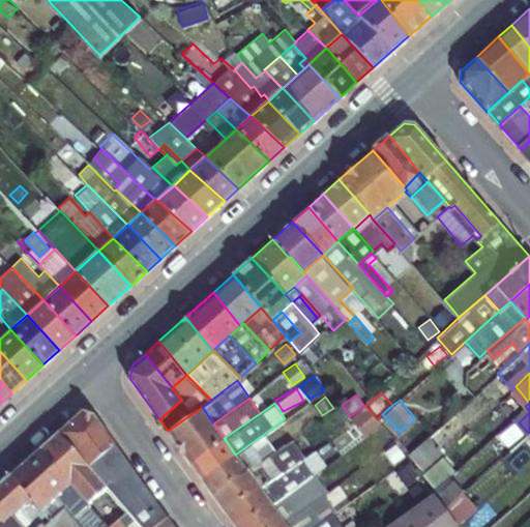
[(364,435),(380,422),(377,419),(365,406),(365,405),(364,406),(350,416),(350,417),(364,435)]
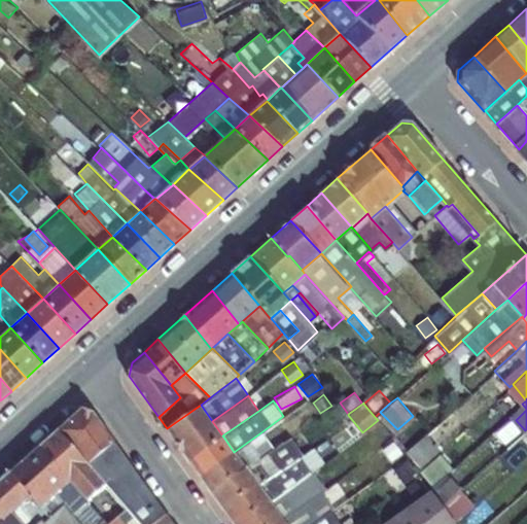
[(167,429),(178,445),(212,421),(201,405),(167,428),(167,429)]
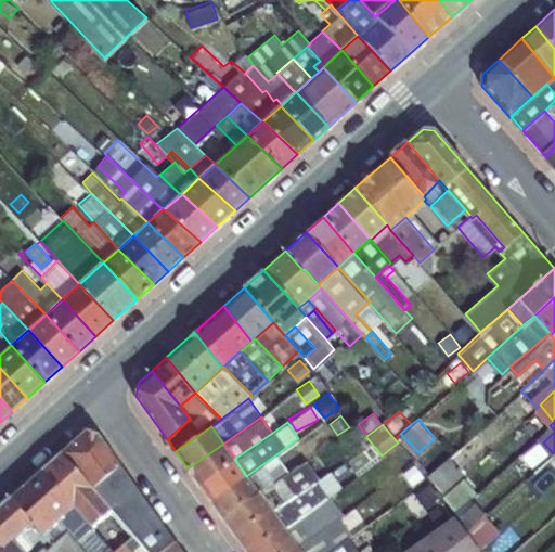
[(74,505),(91,526),(91,525),(112,509),(133,533),(139,540),(150,551),(158,551),(172,541),(120,466),(97,432),(86,429),(63,451),(42,470),(74,505)]
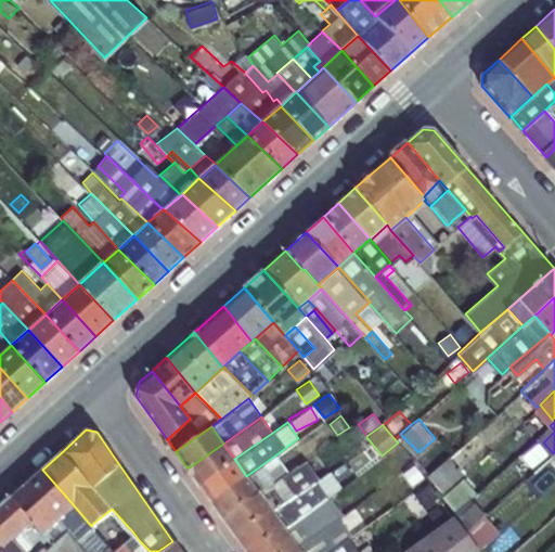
[(457,465),(485,440),(477,432),(427,475),(442,490),(463,472),(457,465)]
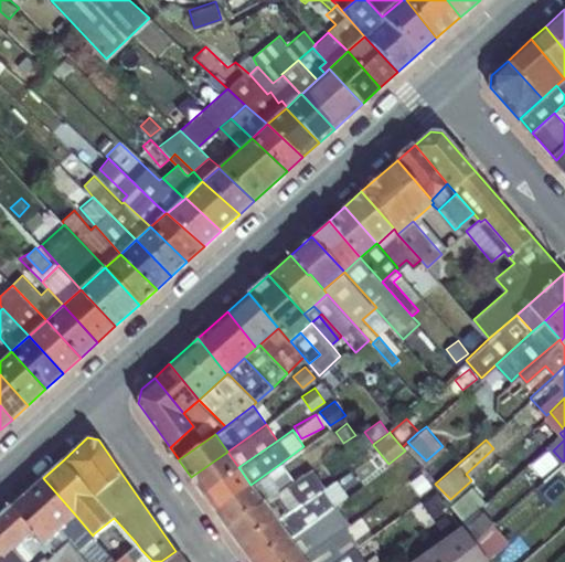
[(240,468),(238,467),(227,452),(191,477),(203,495),(240,468)]
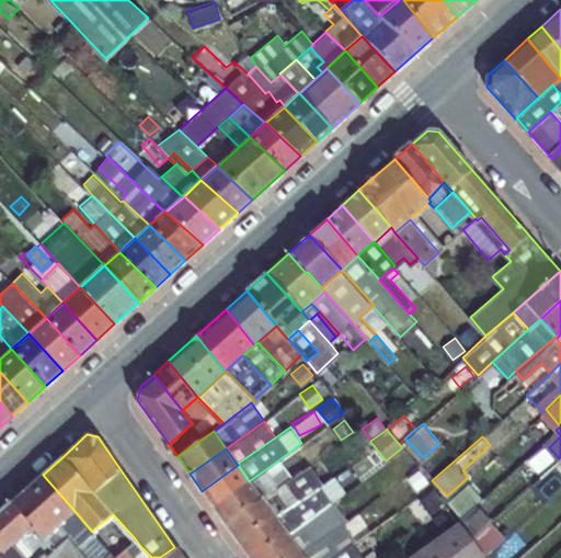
[(249,481),(260,498),(262,497),(292,476),(279,459),(249,481)]
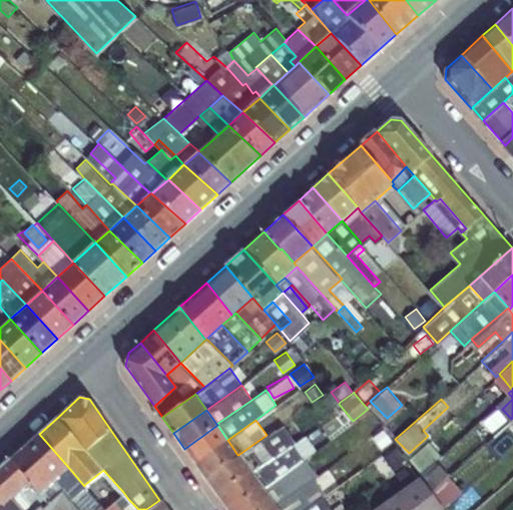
[(227,440),(217,425),(184,449),(195,463),(227,440)]
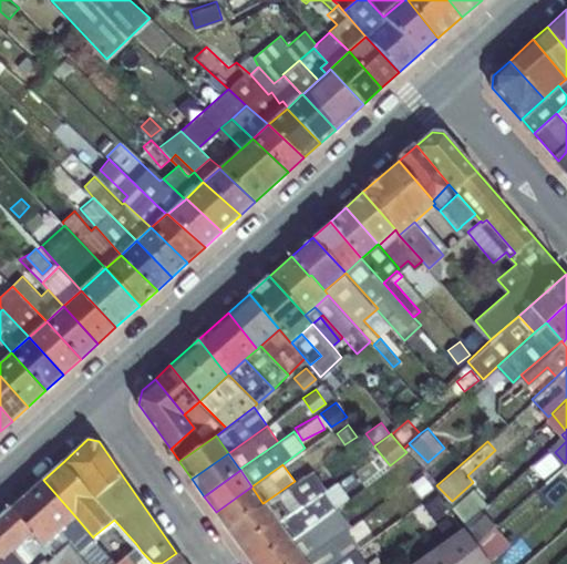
[(265,502),(278,521),(323,491),(327,489),(312,470),(295,481),(265,502)]
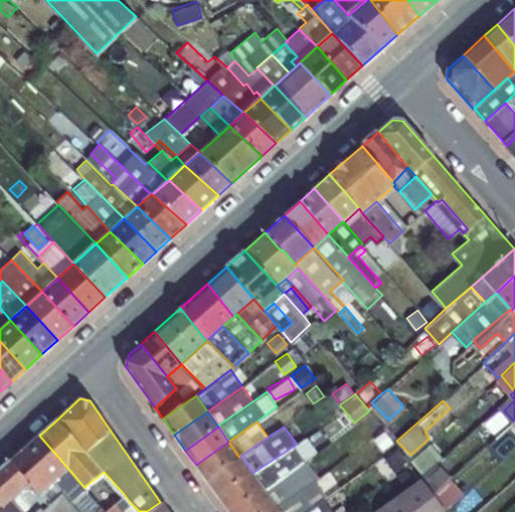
[(29,483),(39,495),(68,469),(39,436),(10,461),(29,483)]
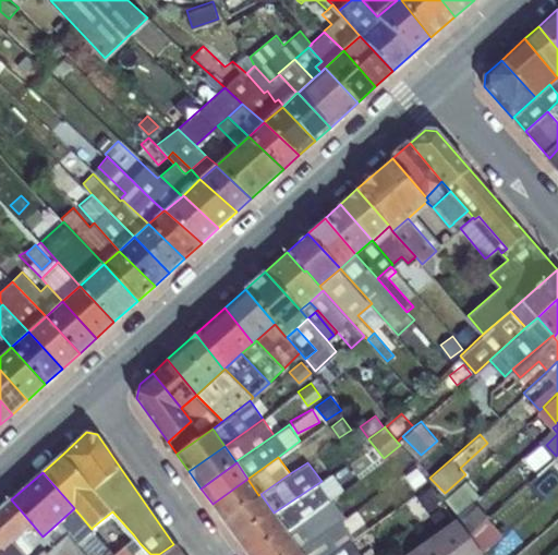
[(258,495),(247,479),(213,504),(223,520),(258,495)]
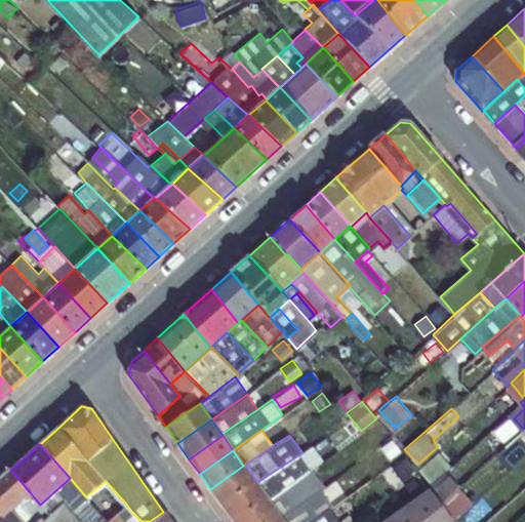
[(438,451),(419,468),(431,481),(449,465),(438,451)]
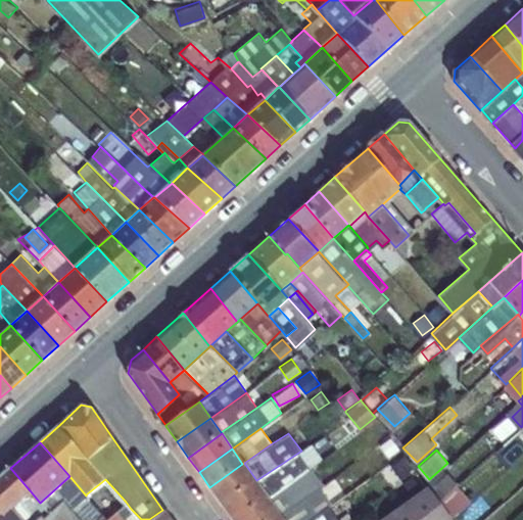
[(256,480),(269,498),(284,485),(289,482),(308,468),(298,453),(256,480)]
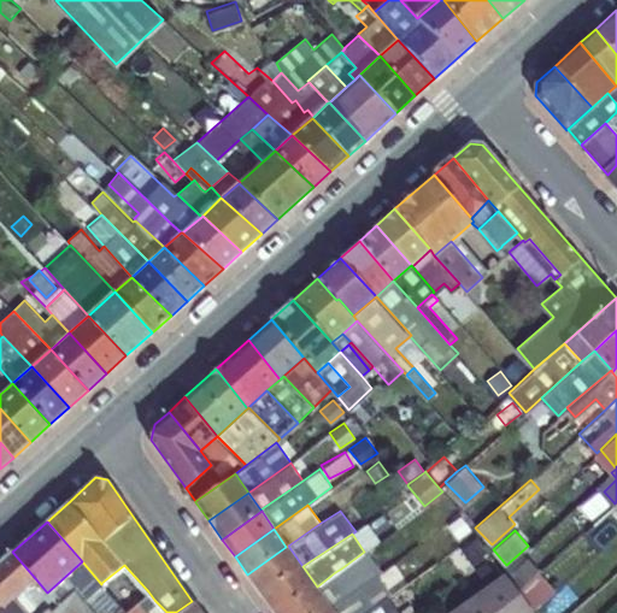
[(247,575),(263,595),(303,566),(288,546),(286,547),(247,575)]
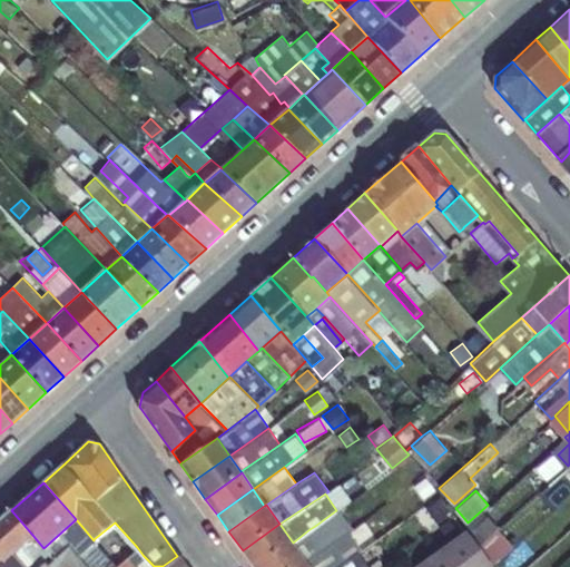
[(0,563),(12,553),(32,535),(11,510),(0,520),(0,563)]
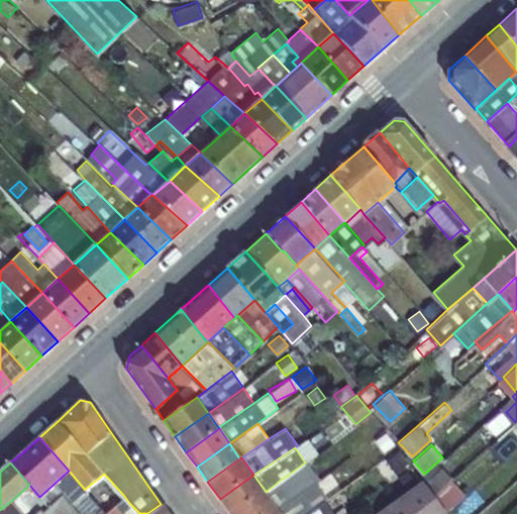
[(295,488),(314,474),(305,463),(286,477),(290,482),(285,486),(281,480),(266,492),(277,508),(299,493),(295,488)]
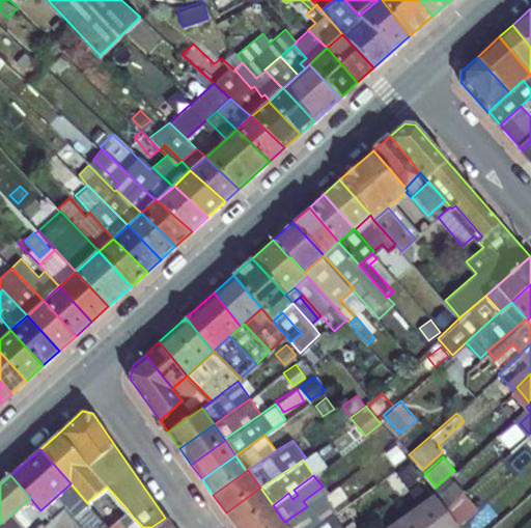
[(442,490),(451,501),(463,492),(466,489),(456,477),(442,490)]
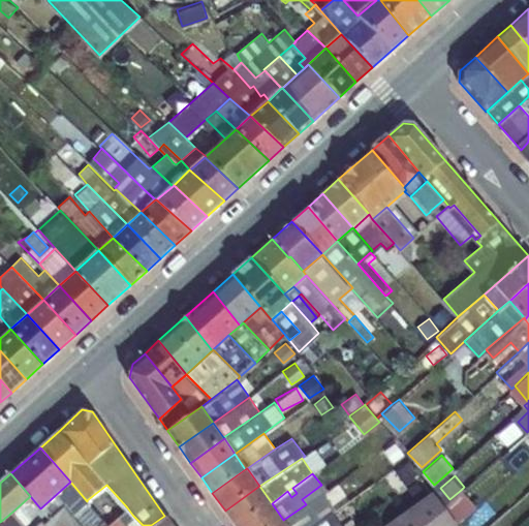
[(87,500),(87,501),(70,482),(40,508),(50,520),(65,506),(82,525),(95,525),(103,519),(87,500)]
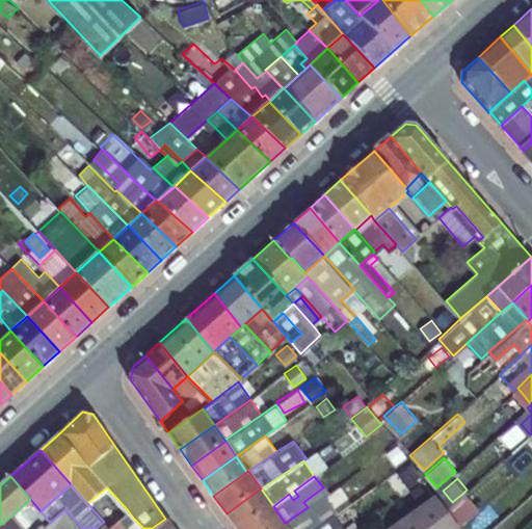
[(104,522),(109,527),(128,510),(107,487),(87,503),(104,522)]
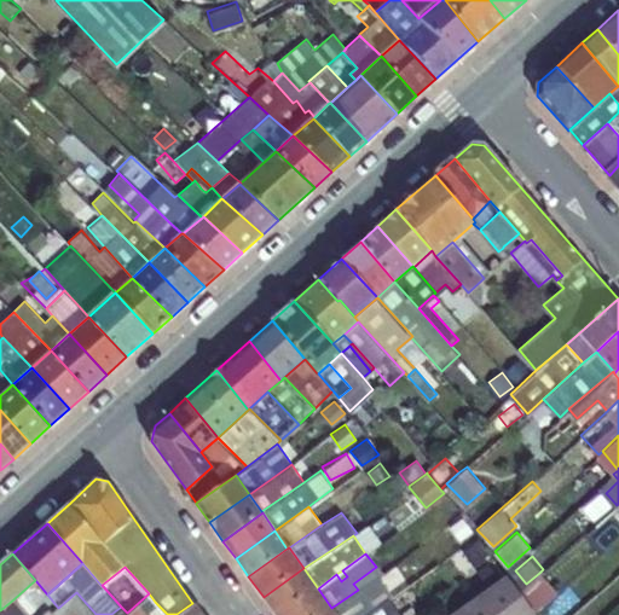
[(264,597),(276,614),(279,614),(318,589),(304,568),(264,597)]
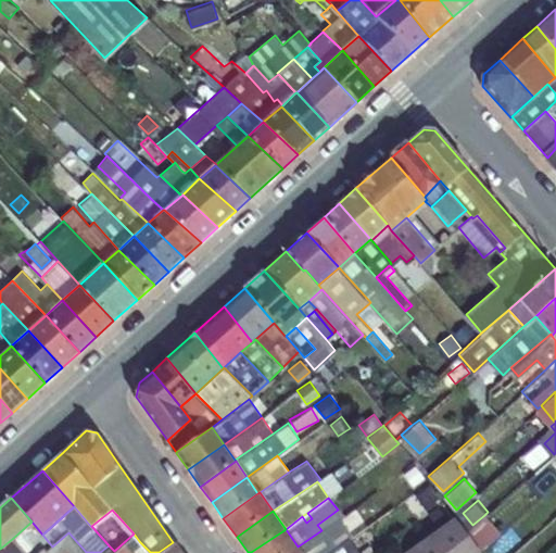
[(302,516),(306,523),(312,518),(307,513),(302,516)]
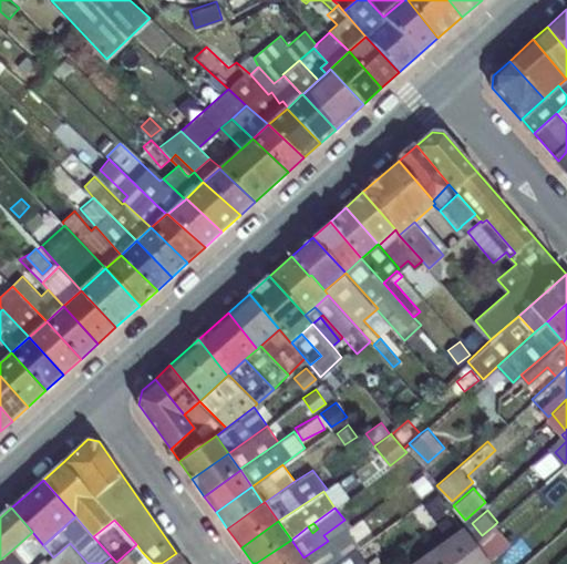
[(509,542),(494,525),(482,535),(496,553),(509,542)]
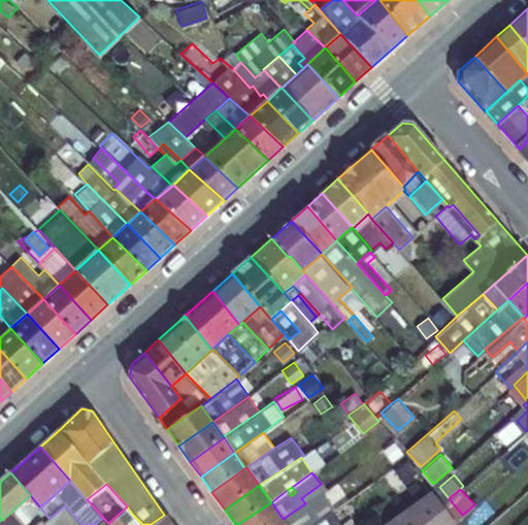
[(385,524),(457,524),(432,491),(385,524)]
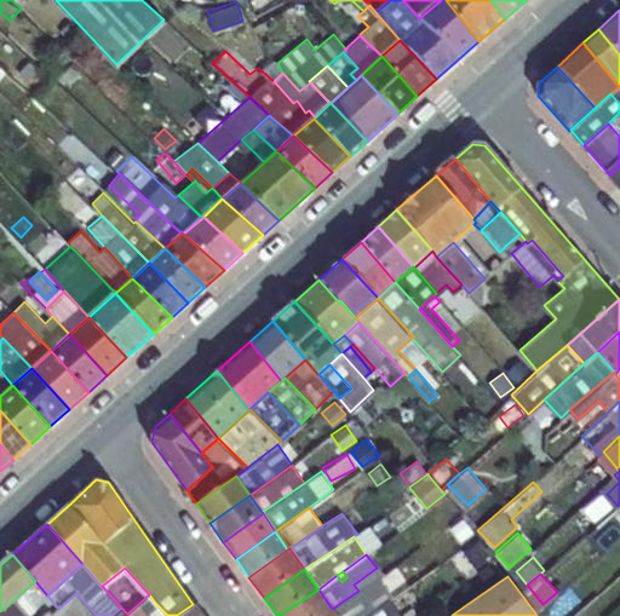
[(365,615),(389,599),(392,597),(379,577),(359,591),(332,609),(337,615),(365,615)]
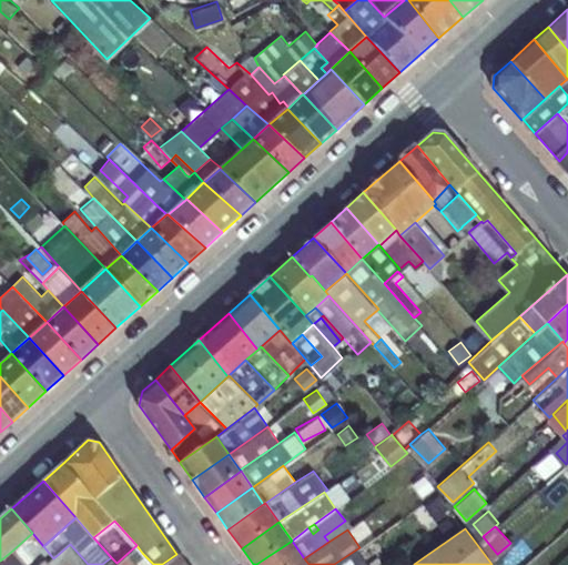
[(12,551),(23,564),(39,564),(46,560),(48,563),(53,558),(43,546),(32,533),(12,551)]
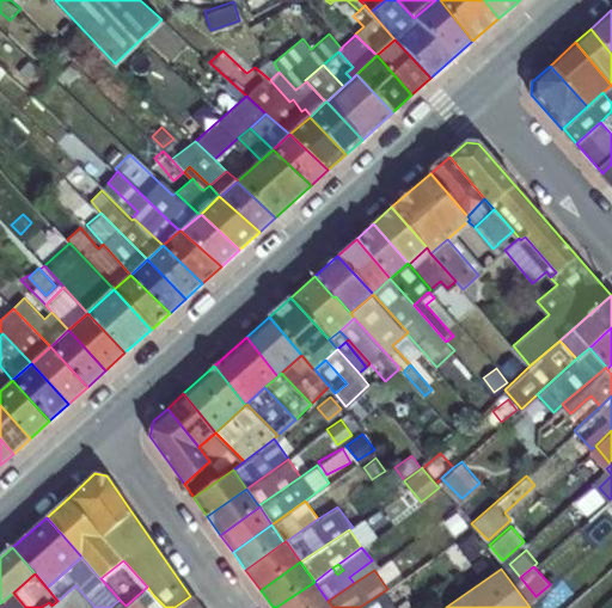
[(276,607),(317,607),(328,601),(314,582),(276,607)]
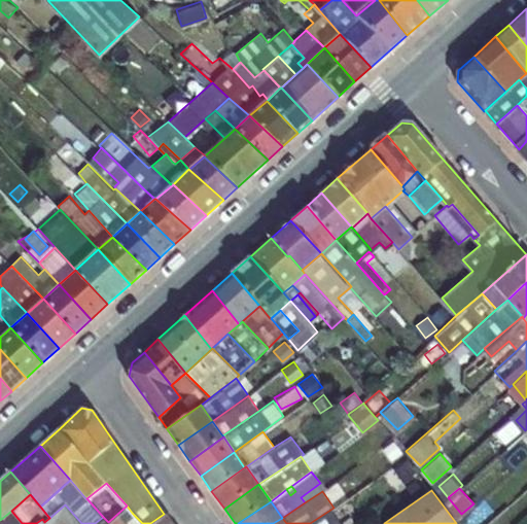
[(481,502),(468,513),(478,523),(483,523),(492,516),(481,502)]
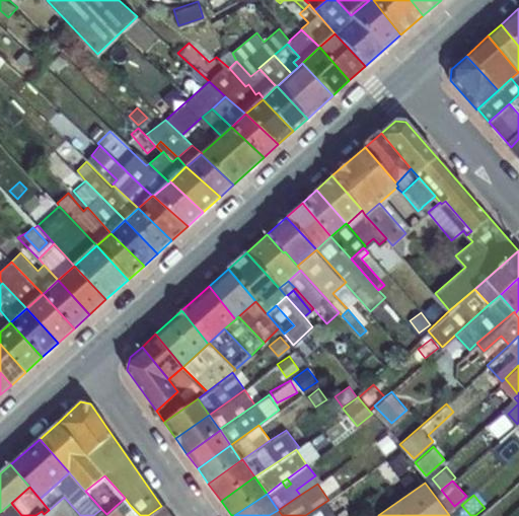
[(80,515),(64,497),(49,510),(44,514),(42,511),(35,515),(80,515)]
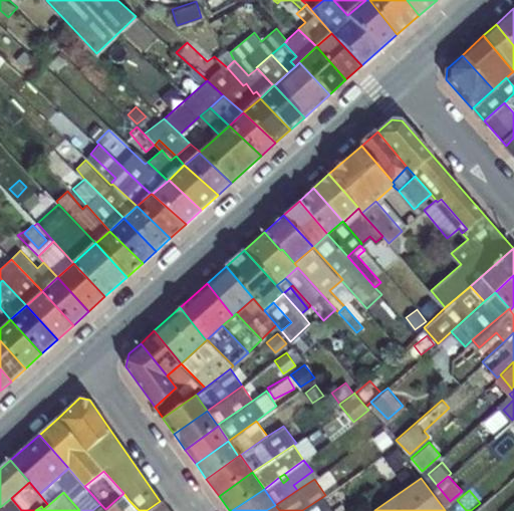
[(104,510),(105,510),(123,510),(120,507),(129,500),(123,493),(105,509),(104,510)]
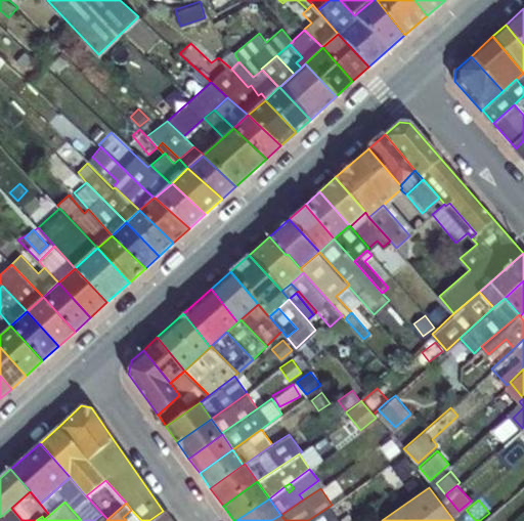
[(339,520),(329,507),(308,520),(339,520)]
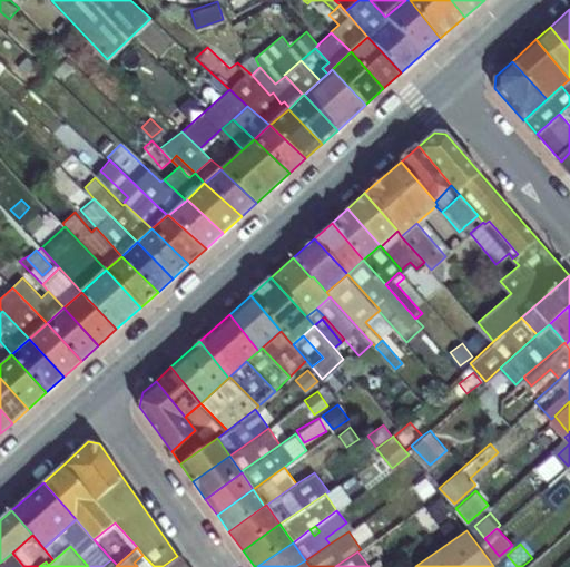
[(0,563),(0,566),(23,566),(12,553),(0,563)]
